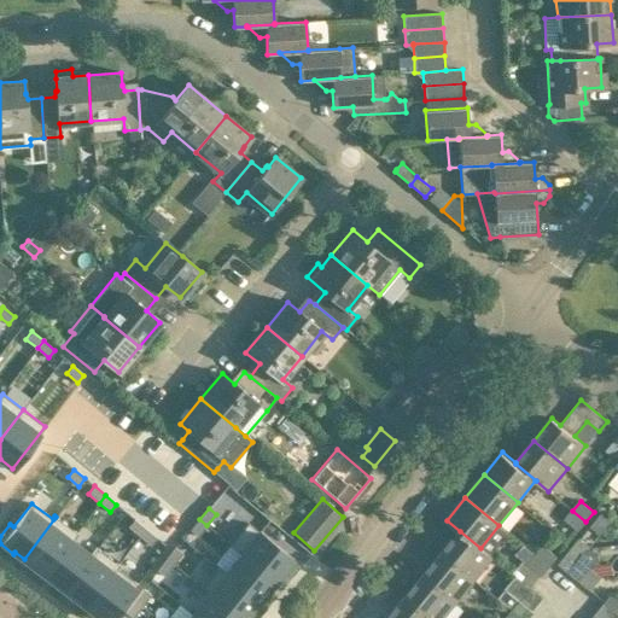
[(586,522),(572,511),(565,520),(578,531),(586,522)]
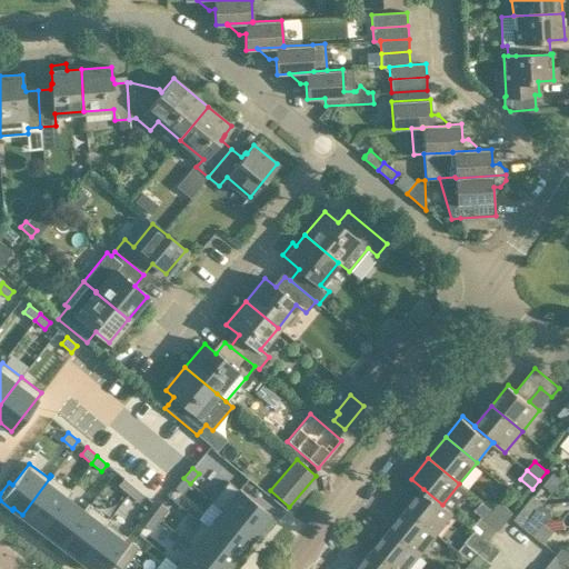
[(553,491),(563,479),(555,472),(545,485),(553,491)]
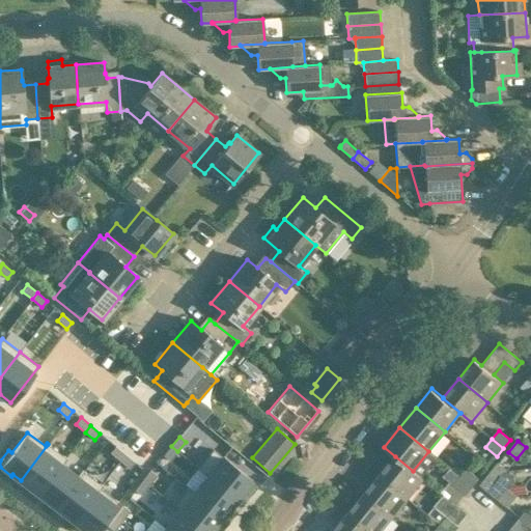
[(48,444),(21,480),(38,494),(65,457),(48,444)]
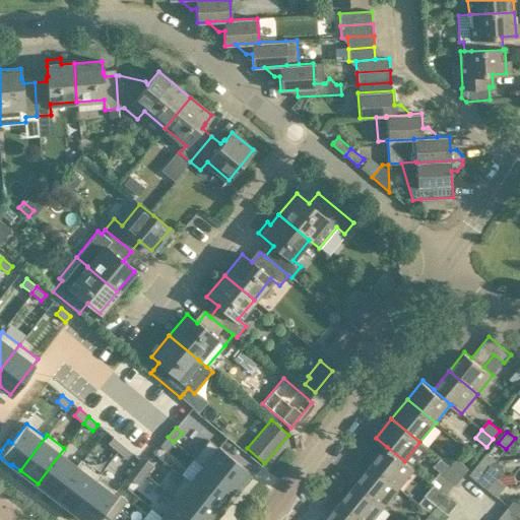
[(113,437),(108,443),(117,451),(122,445),(113,437)]
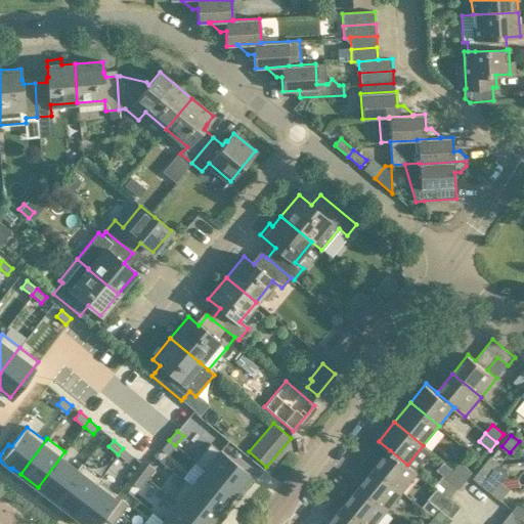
[(169,440),(161,449),(168,454),(175,445),(169,440)]
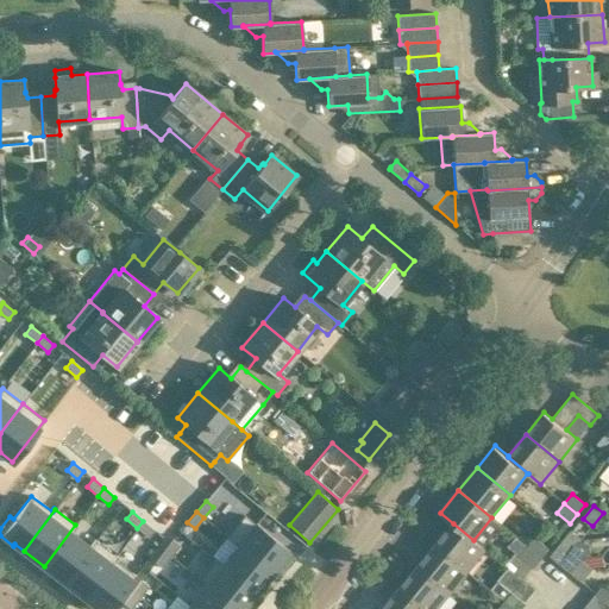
[(244,515),(227,537),(271,572),(288,551),(244,515)]
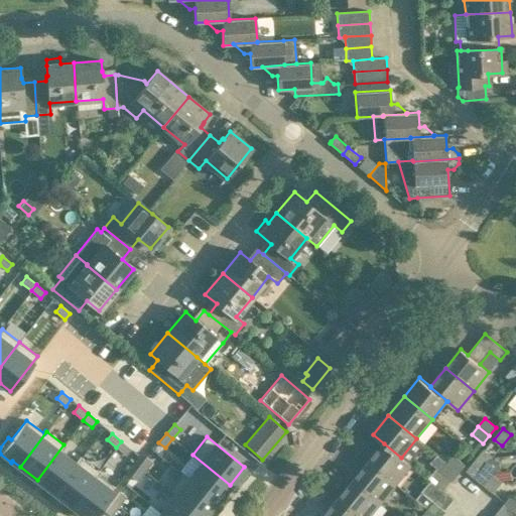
[(121,441),(116,447),(126,456),(131,448),(121,441)]
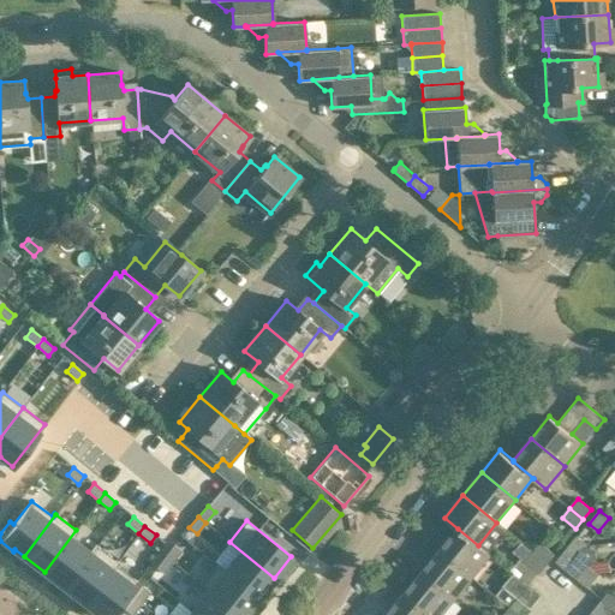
[(458,529),(440,551),(473,578),(491,555),(489,553),(489,554),(458,529)]
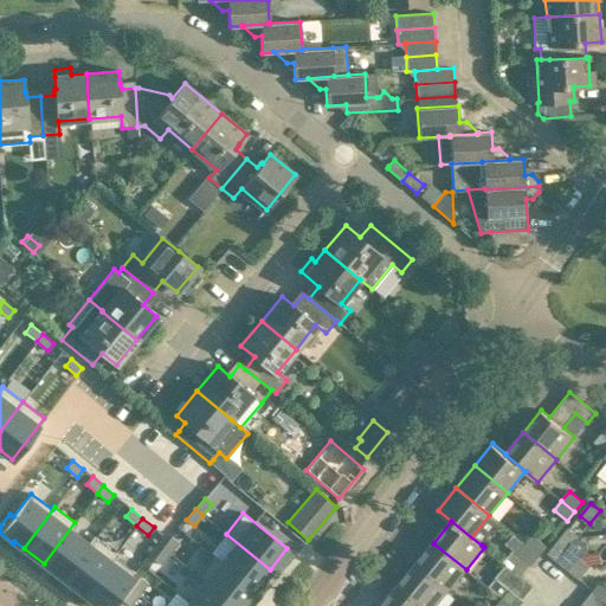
[(75,522),(44,563),(64,579),(96,537),(95,536),(89,545),(70,530),(76,523),(75,522)]
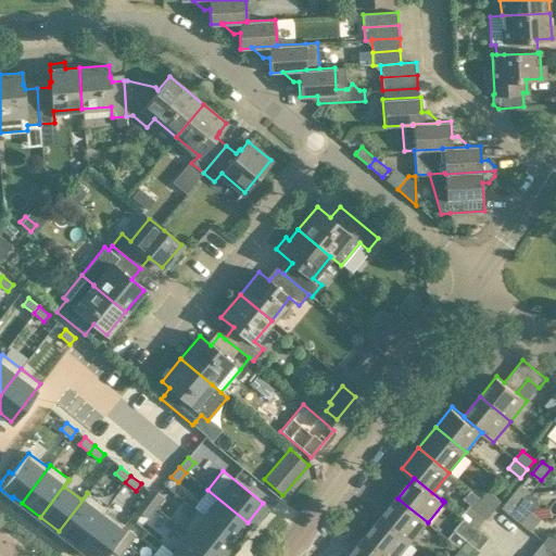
[(522,525),(532,513),(522,504),(525,501),(531,493),(522,485),(503,509),(512,516),(522,525)]
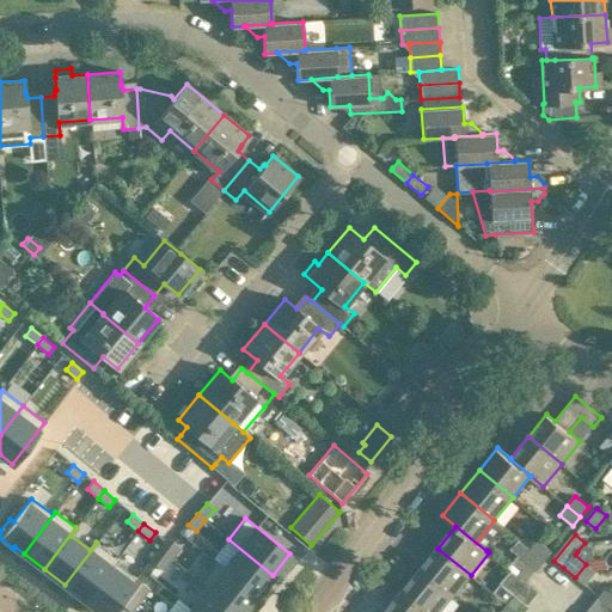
[(216,561),(215,562),(257,595),(273,575),(228,539),(227,539),(238,549),(224,567),(216,561)]
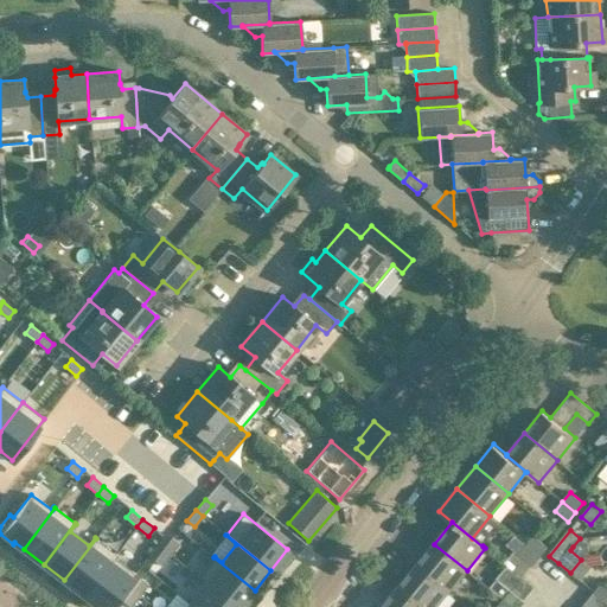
[(535,536),(526,545),(540,556),(548,547),(535,536)]
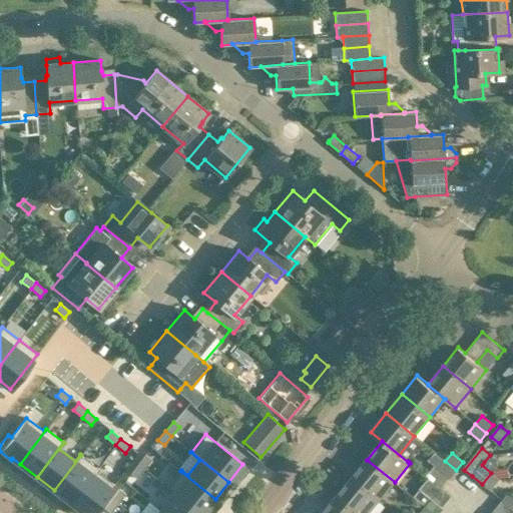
[(144,454),(137,464),(144,469),(151,459),(144,454)]
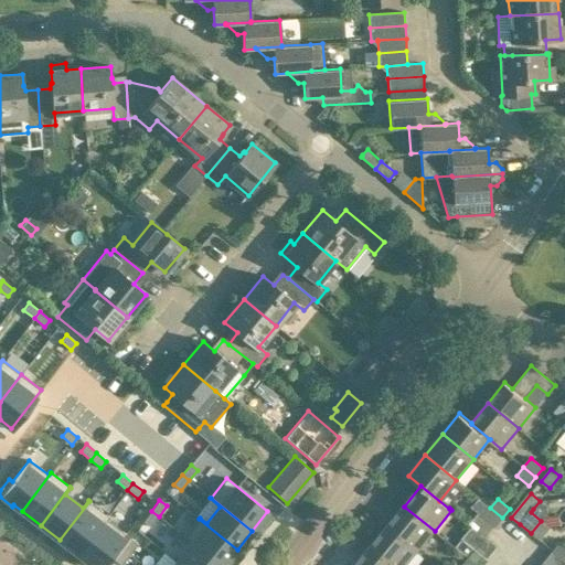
[(89,501),(60,540),(78,554),(108,515),(89,501)]
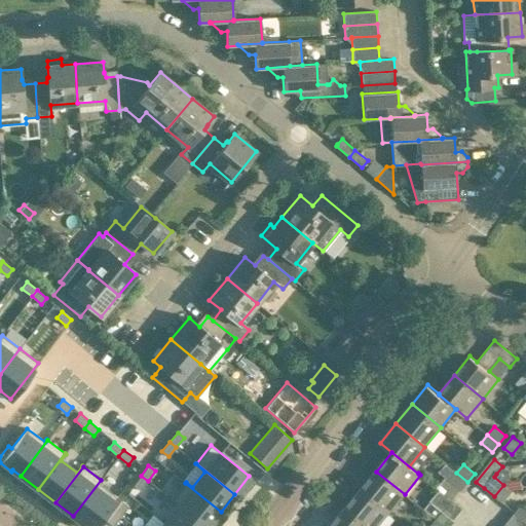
[(405,494),(376,472),(361,490),(388,514),(405,494)]
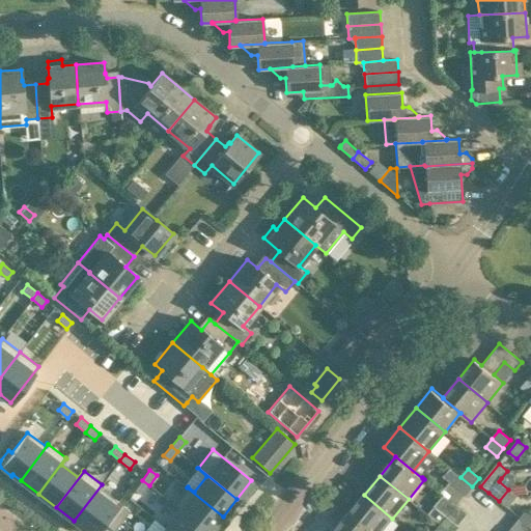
[(466,495),(472,486),(460,477),(454,485),(466,495)]
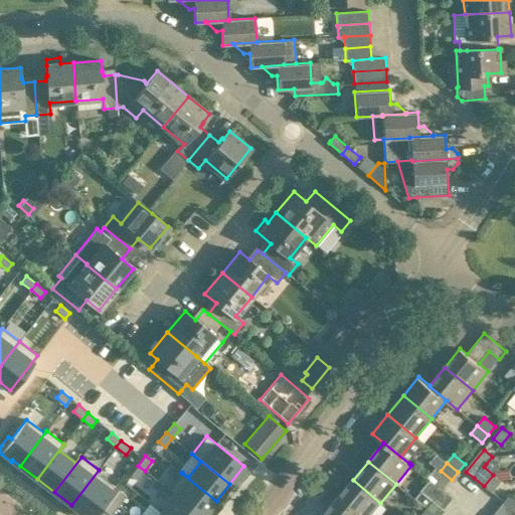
[(138,466),(131,476),(137,481),(145,471),(138,466)]
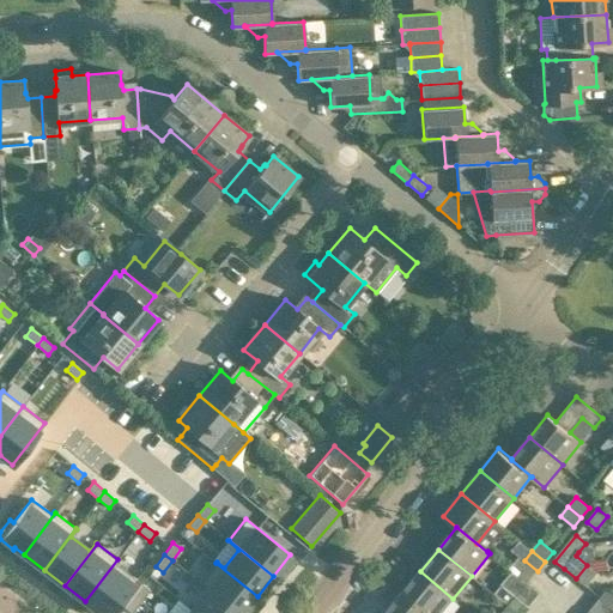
[(117,559),(85,601),(101,612),(110,612),(137,580),(116,563),(119,560),(117,559)]
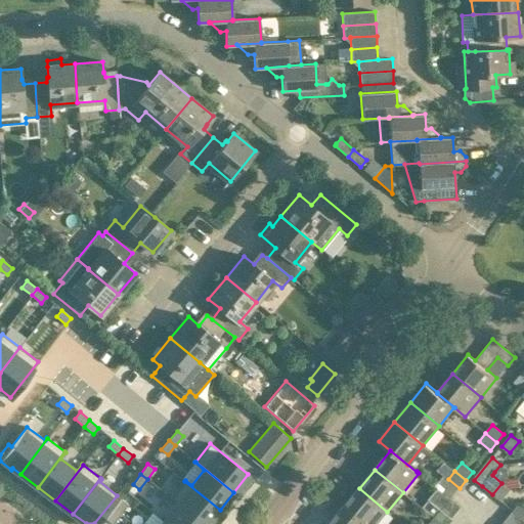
[(184,481),(171,498),(202,523),(207,523),(220,510),(184,481)]
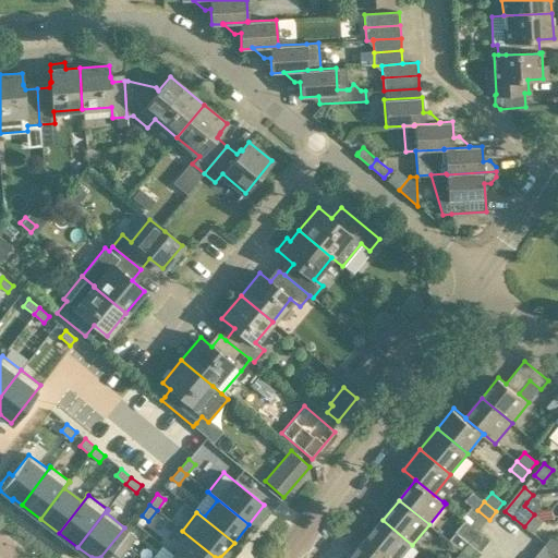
[(533,534),(543,521),(534,514),(524,526),(533,534)]
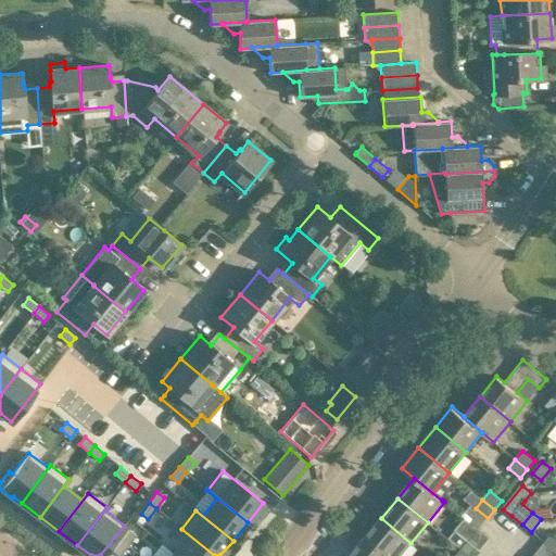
[(400,555),(411,543),(381,518),(364,539),(386,555),(400,555)]
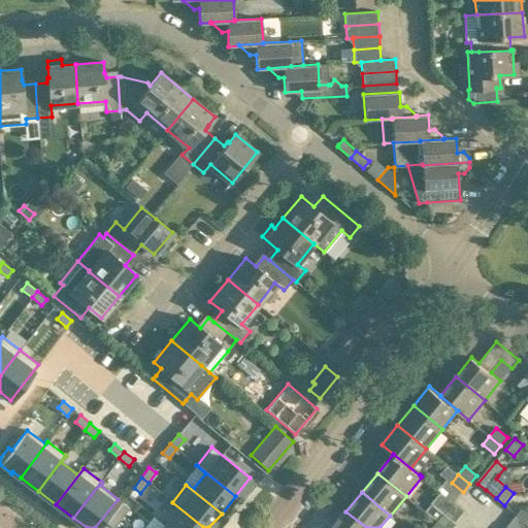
[(444,527),(452,527),(465,513),(440,492),(425,512),(438,523),(444,527)]
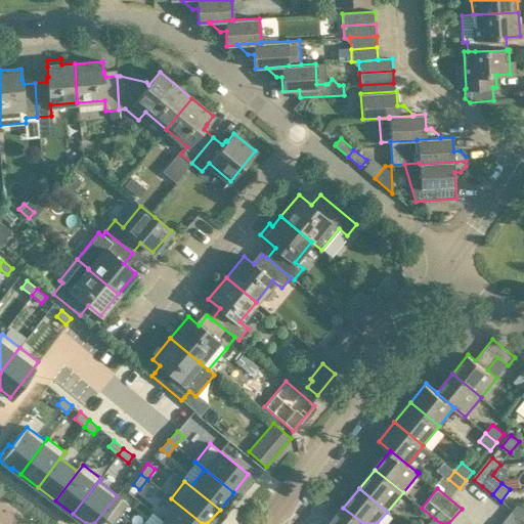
[(176,505),(163,521),(167,523),(202,523),(171,498),(170,499),(176,505)]
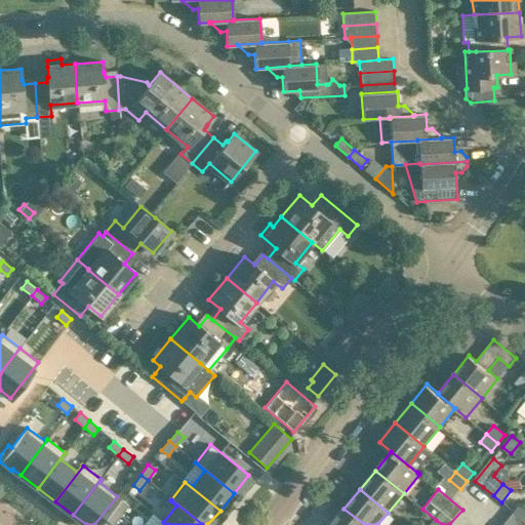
[(121,500),(114,510),(120,515),(128,506),(121,500)]
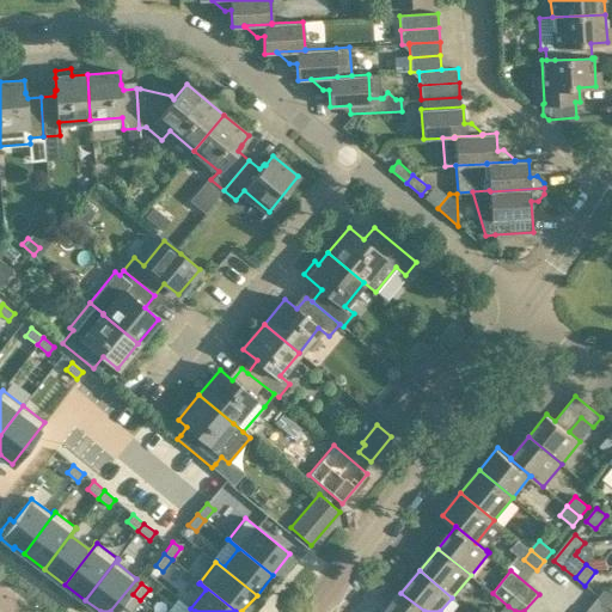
[(599,597),(611,606),(611,591),(607,587),(599,597)]
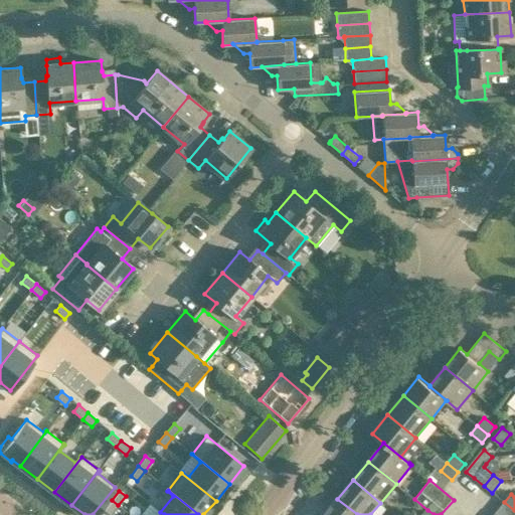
[(357,514),(337,499),(324,514),(357,514)]
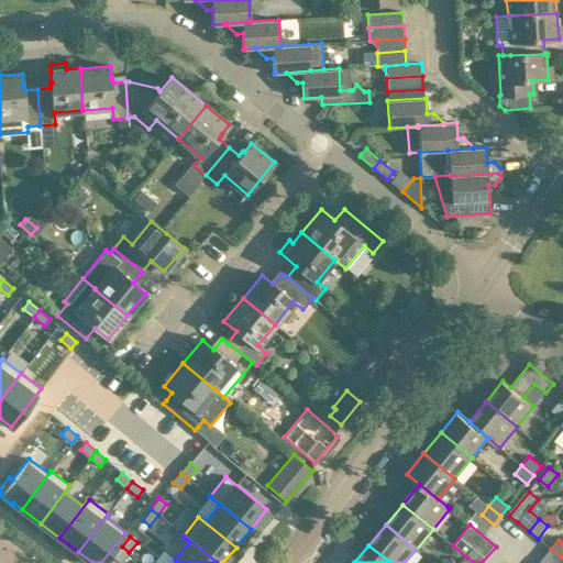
[(122,547),(114,558),(121,562),(129,552),(122,547)]
